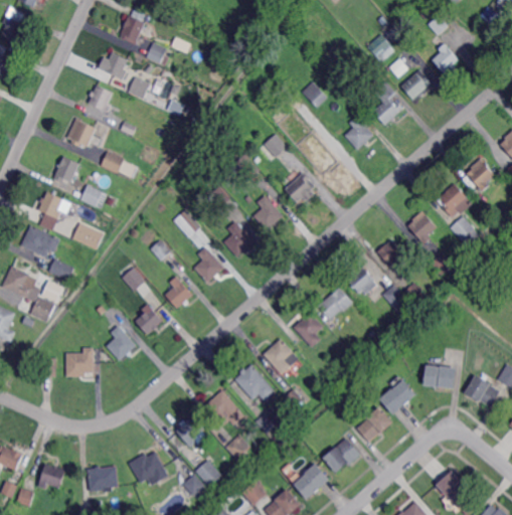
[(193,10),(189,7),(192,0),(197,3),(193,10)]
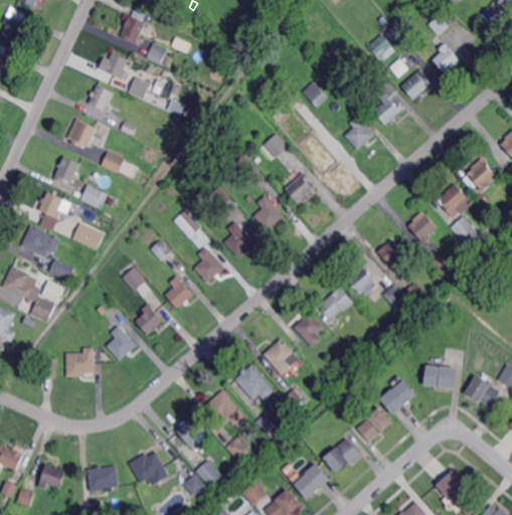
[(17,43),(0,35),(5,25),(2,23),(9,6),(24,13),(20,22),(25,24),(17,43)]
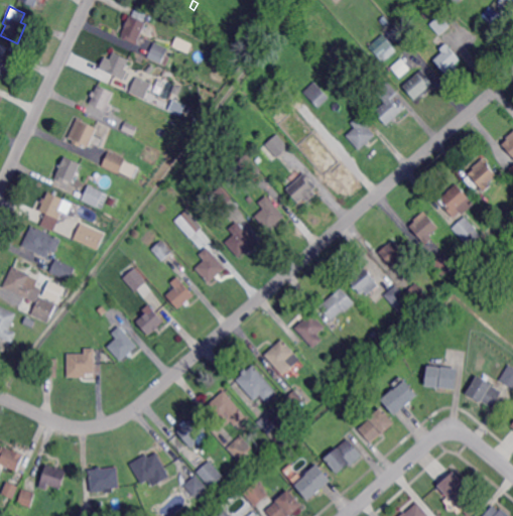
[(490,25),(480,17),(488,6),(499,14),(490,25)]
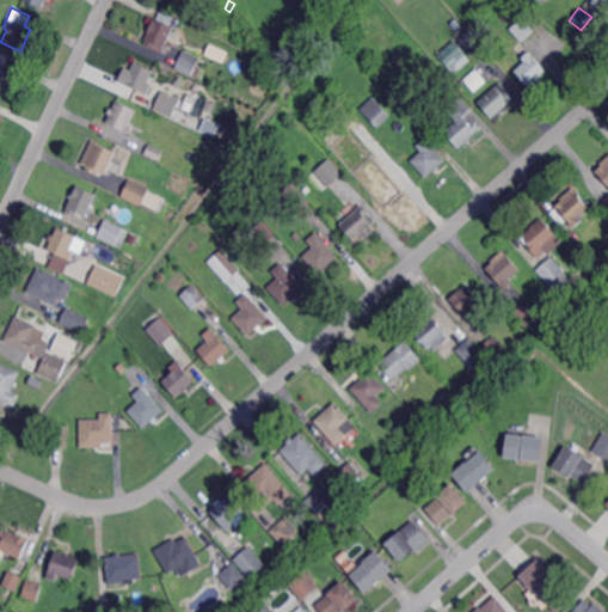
[(515,22),(521,17),(533,31),(520,43),(497,17),(504,11),(515,22)]
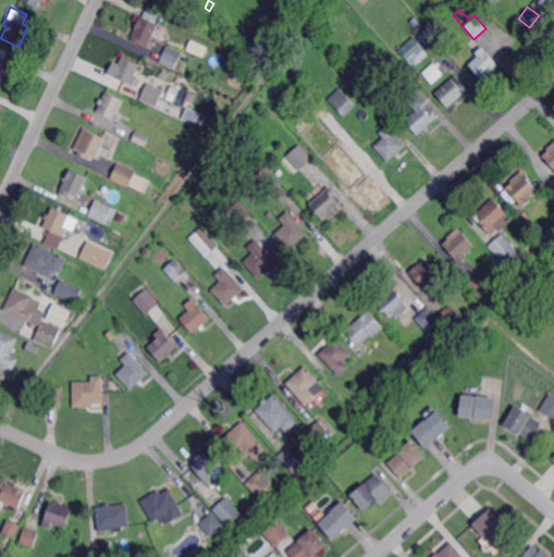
[(147,45),(140,41),(138,46),(128,41),(138,16),(157,24),(147,45)]
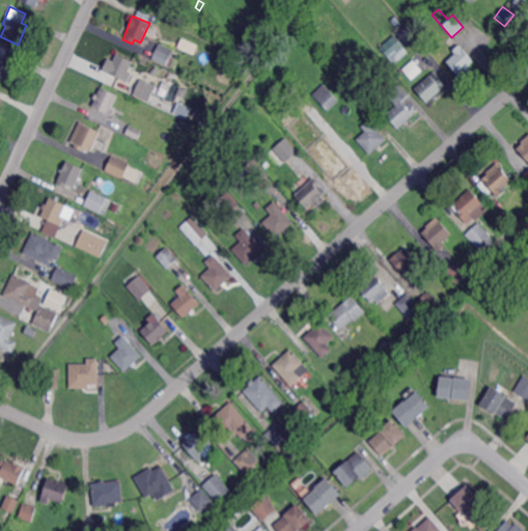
[(393,26),(389,21),(394,17),(398,23),(393,26)]
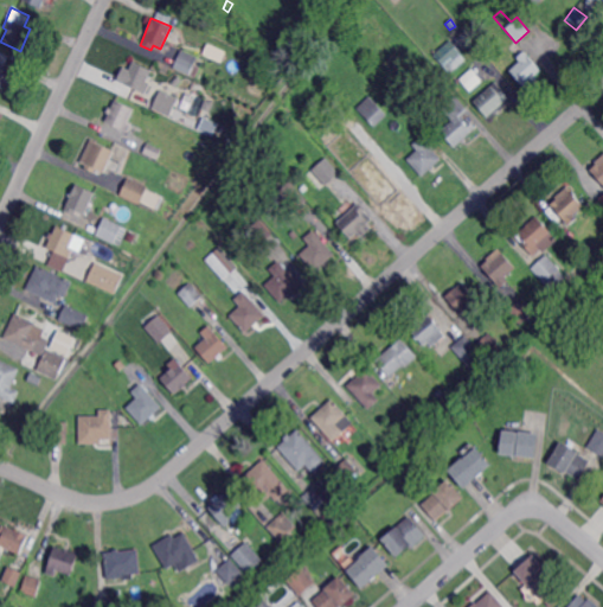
[(448,74),(432,55),(449,40),(464,59),(448,74)]
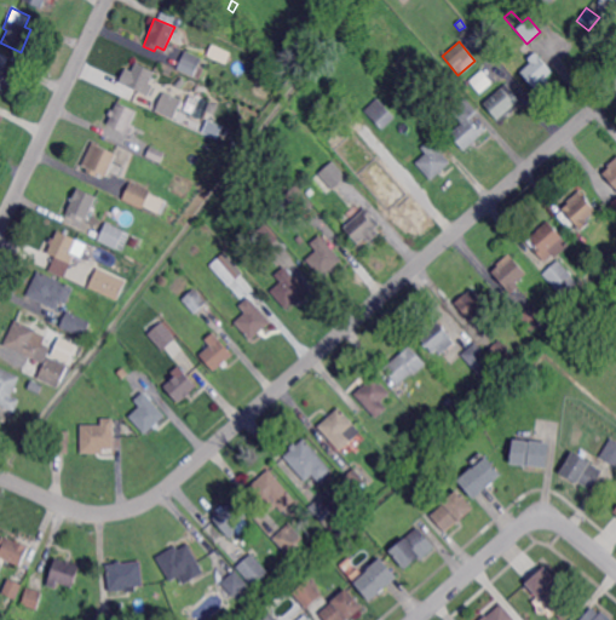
[(199,80),(174,68),(183,51),(201,59),(197,65),(203,68),(199,80)]
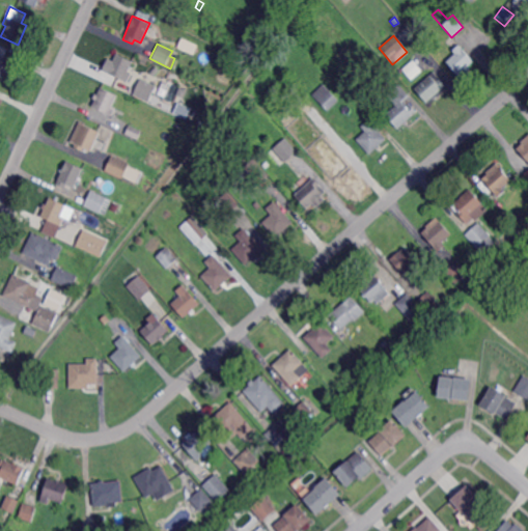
[(460,78),(445,61),(453,54),(450,51),(459,44),(473,61),(467,66),(469,71),(460,78)]
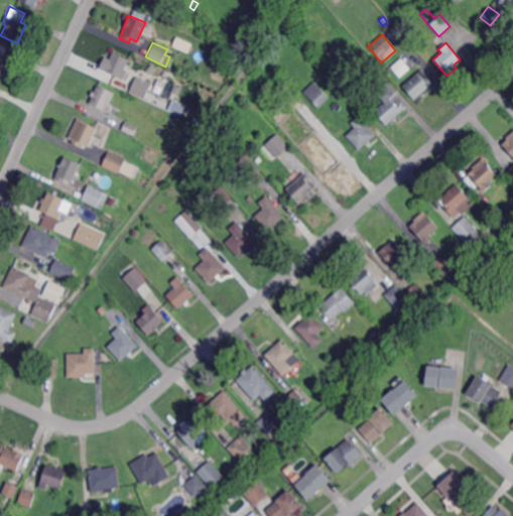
[(0,80),(0,44),(6,47),(2,57),(8,60),(0,80)]
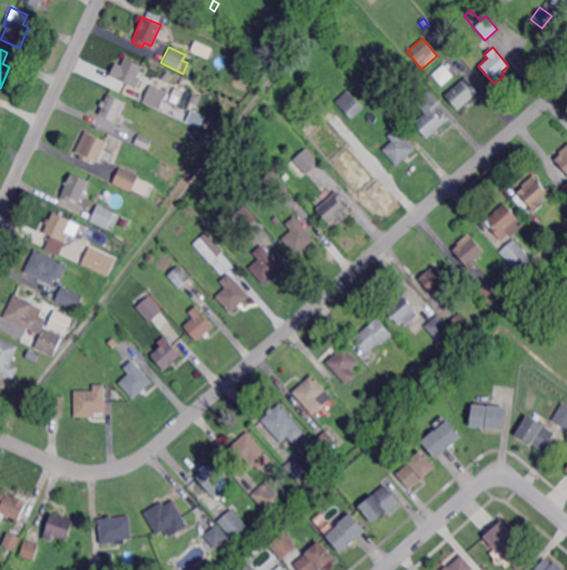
[(136,89),(114,78),(124,58),(142,66),(136,77),(140,79),(136,89)]
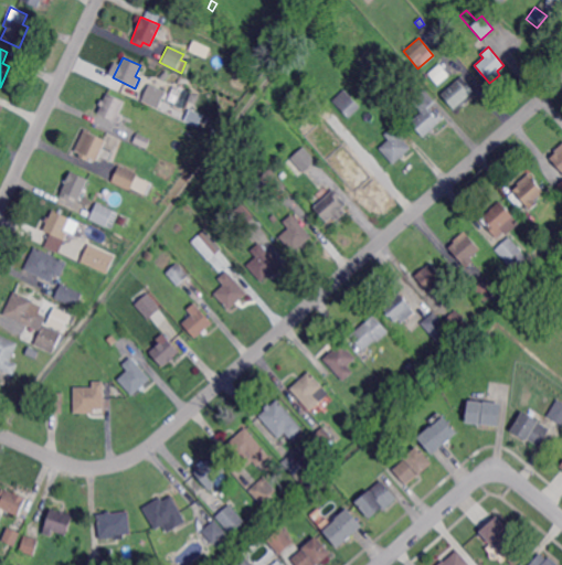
[(434,86),(425,75),(437,64),(446,75),(434,86)]
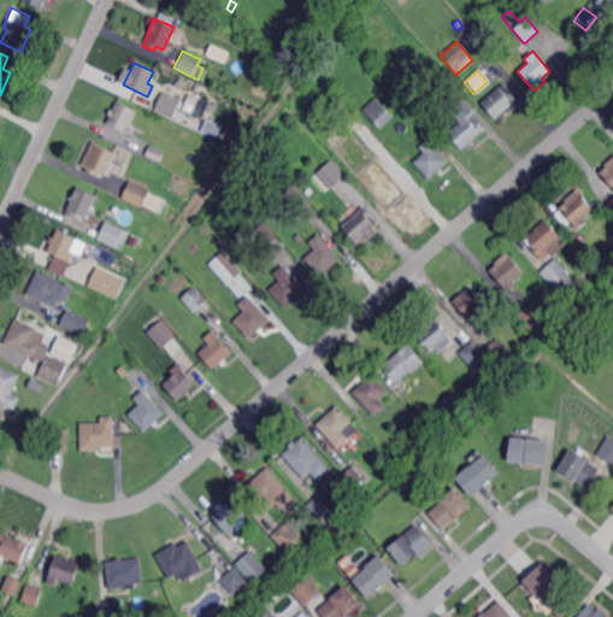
[(494,119),(479,103),(502,83),(517,100),(494,119)]
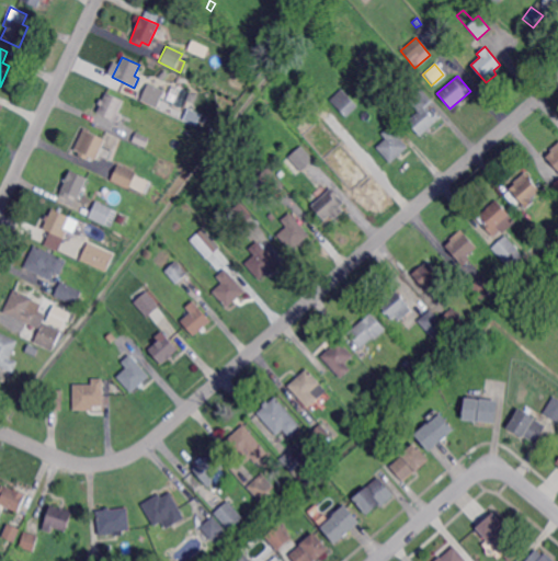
[(155,107),(137,101),(145,83),(161,91),(155,107)]
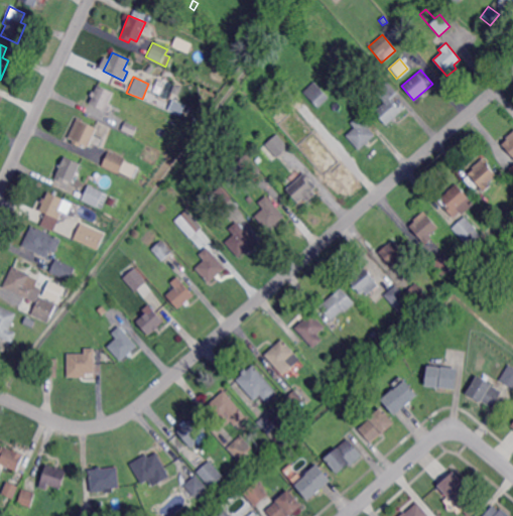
[(394,104),(398,101),(405,109),(386,125),(373,111),(384,102),(375,93),(387,82),(397,94),(390,100),(394,104)]
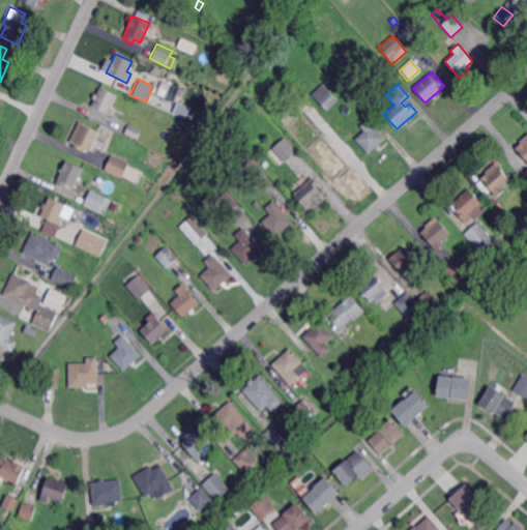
[(323,89),(327,85),(339,96),(324,111),(309,95),(320,85),(323,89)]
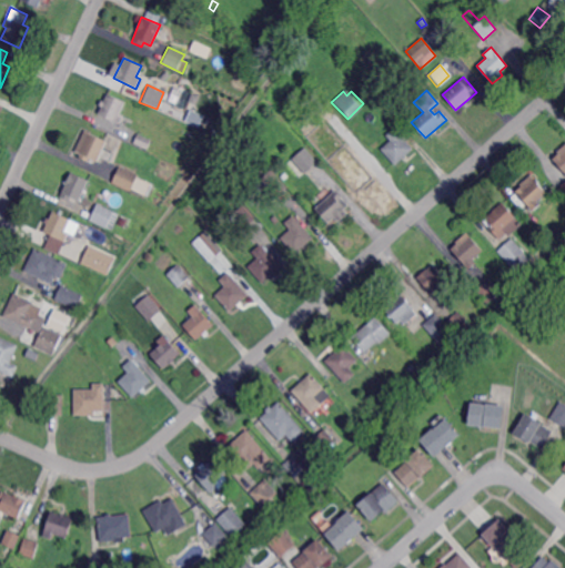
[(119,124),(97,114),(106,93),(124,101),(119,113),(123,115),(119,124)]
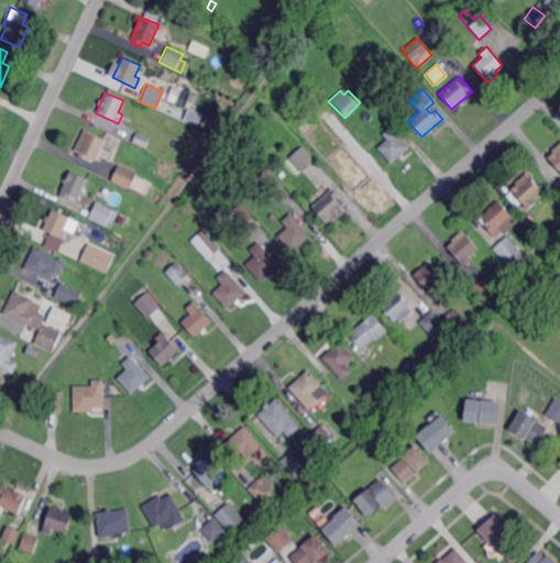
[(391,164),(376,147),(386,140),(382,134),(390,127),(408,147),(391,164)]
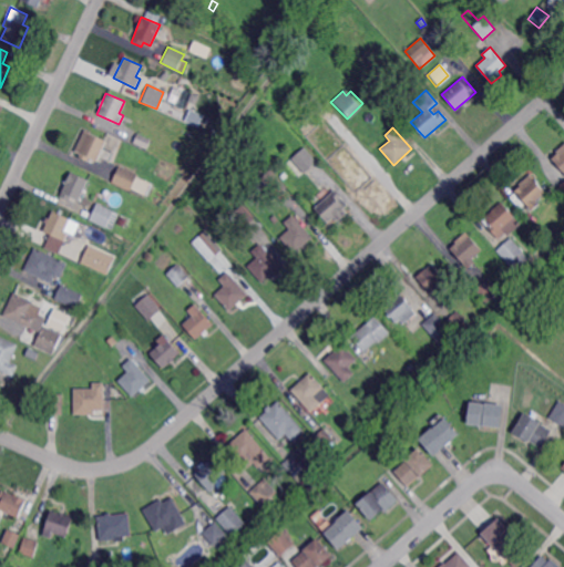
[(342,140),(338,133),(342,129),(348,135),(342,140)]
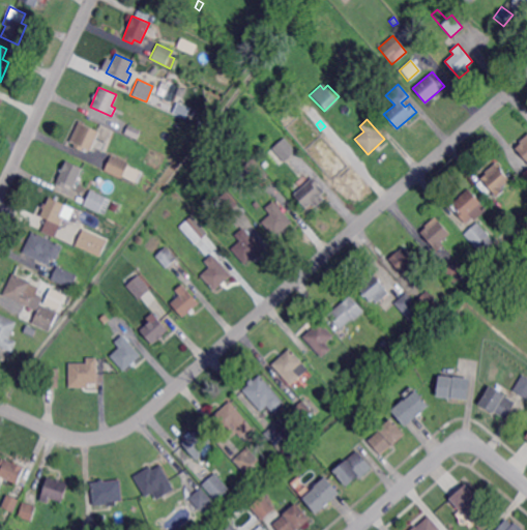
[(91,151),(84,148),(82,153),(71,148),(74,143),(68,141),(77,121),(99,131),(91,151)]
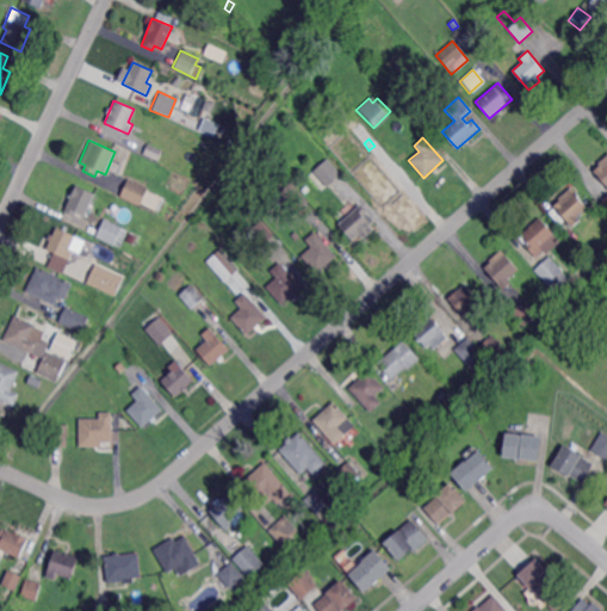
[(158,161),(142,154),(147,143),(162,150),(158,161)]
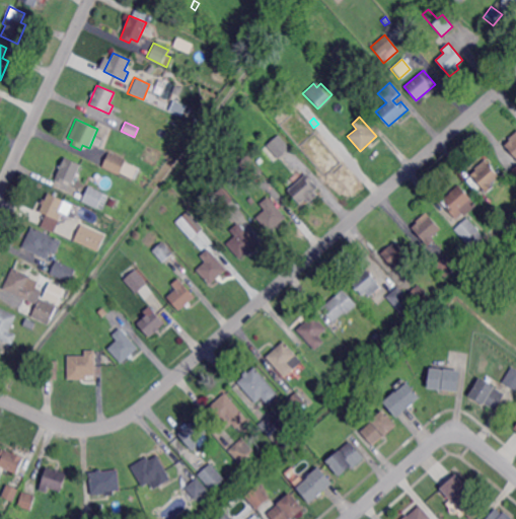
[(515,159),(504,145),(509,140),(508,138),(515,131),(515,159)]
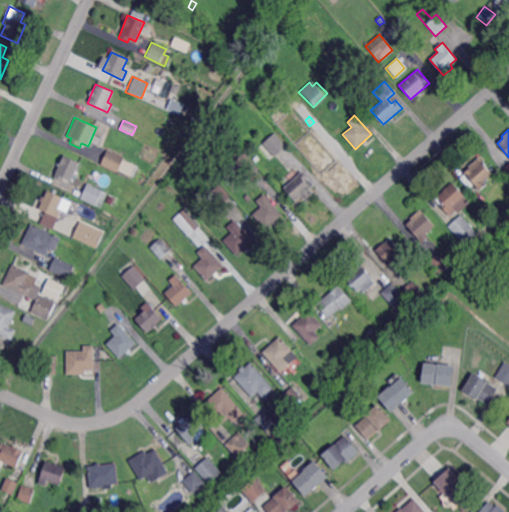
[(268,160),(257,147),(273,132),(285,145),(268,160)]
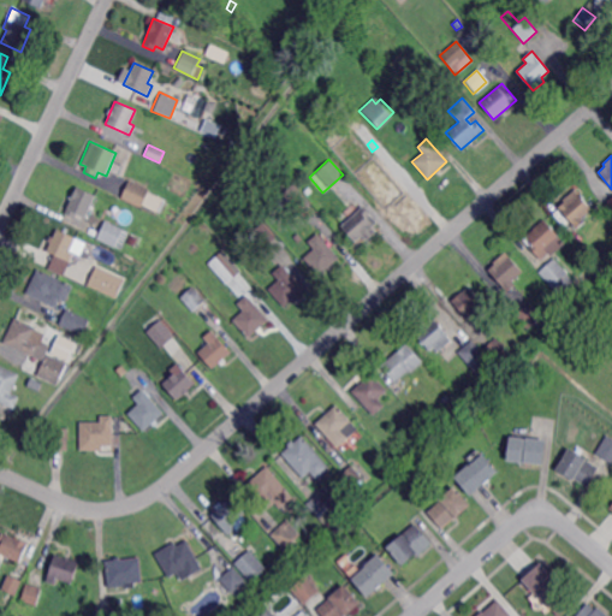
[(391,208),(370,184),(388,169),(397,178),(396,179),(408,194),(391,208)]
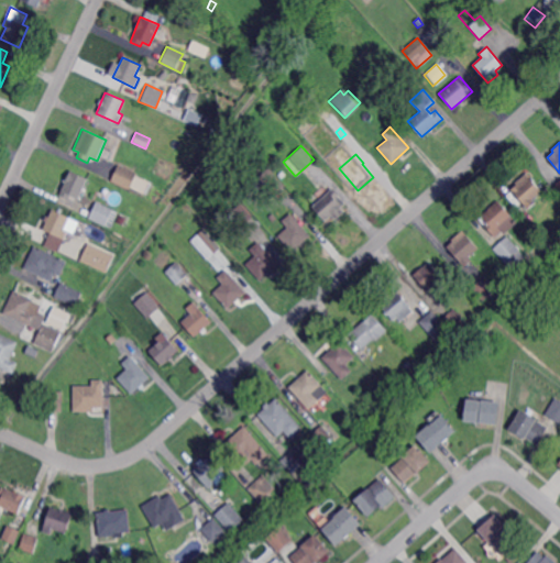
[(129,190),(109,181),(118,164),(136,173),(129,190)]
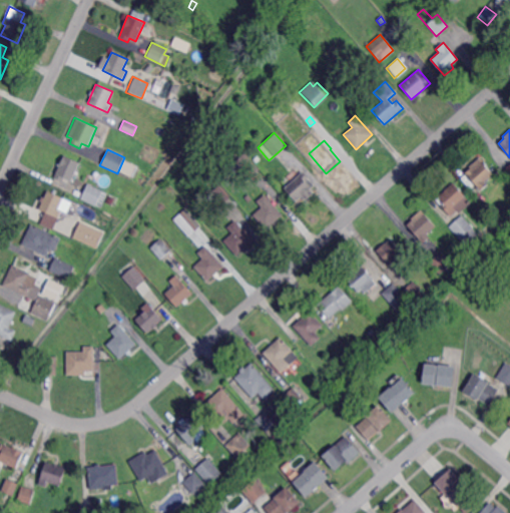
[(259,169),(243,182),(228,165),(232,162),(229,158),(235,153),(239,157),(243,153),(259,169)]
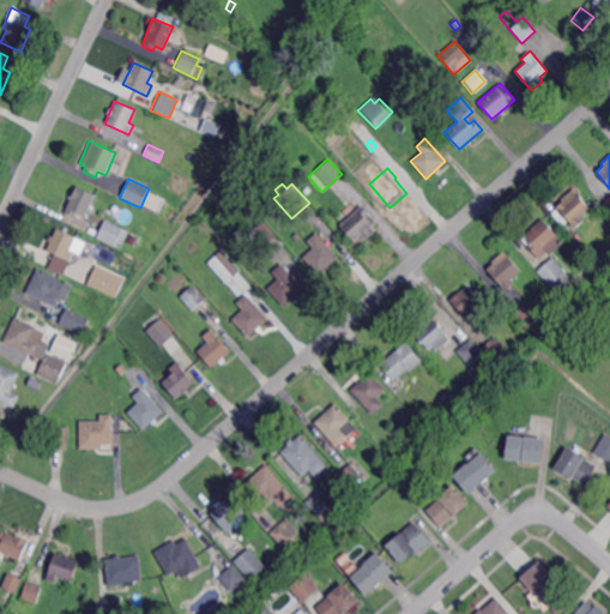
[(82,218),(74,215),(72,218),(61,214),(73,187),(92,196),(82,218)]
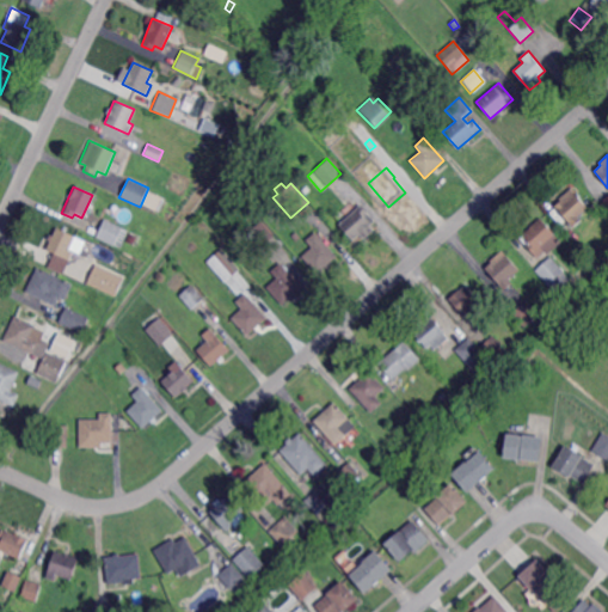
[(572,230),(553,206),(559,201),(557,199),(570,188),(588,208),(577,216),(582,222),(572,230)]
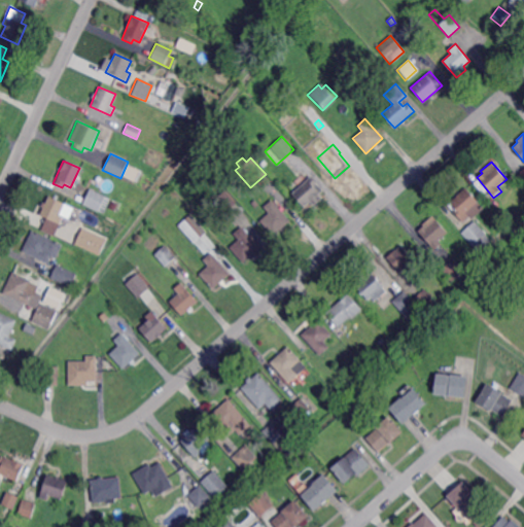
[(303,208),(290,194),(310,176),(322,191),(303,208)]
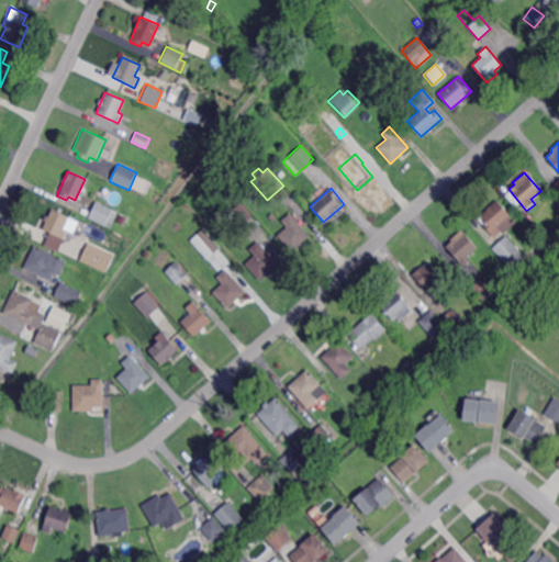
[(502,234),(499,231),(492,237),(476,218),(496,200),(515,222),(502,234)]
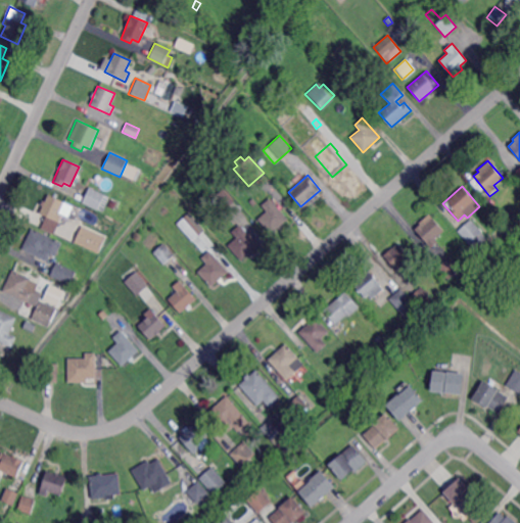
[(96,209),(81,201),(89,187),(103,194),(96,209)]
